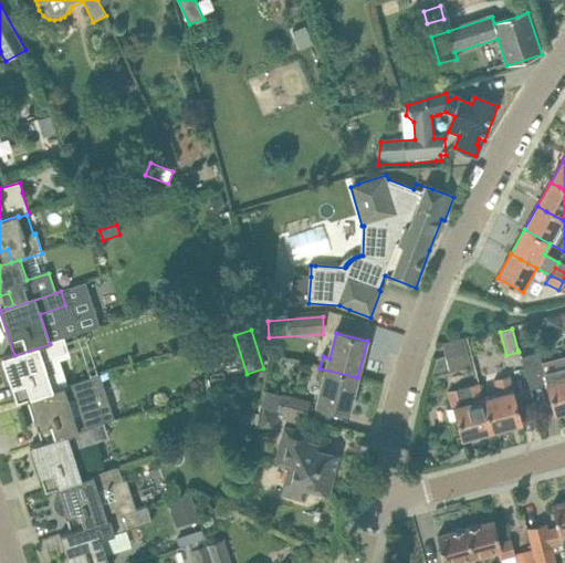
[(64,339),(50,344),(14,355),(2,358),(18,404),(53,392),(43,363),(69,354),(64,339)]
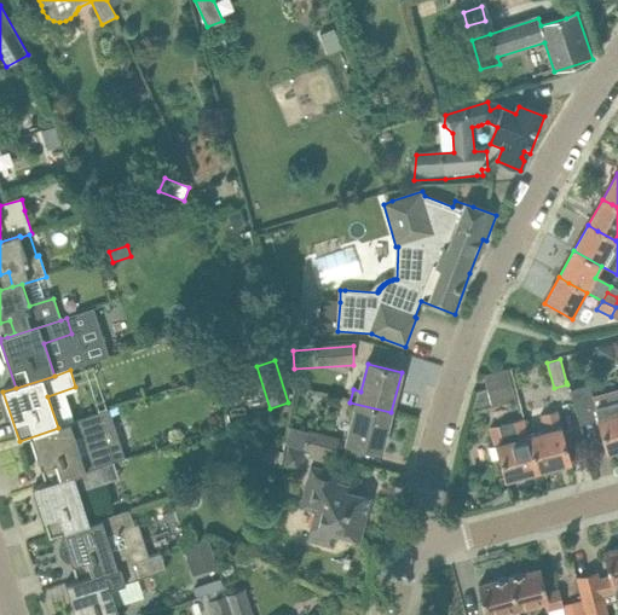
[(302,389),(305,371),(288,371),(284,384),(302,389)]
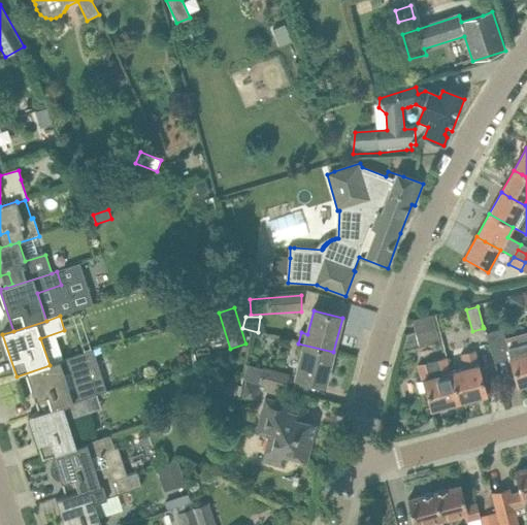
[(417,335),(437,329),(434,318),(414,323),(417,335)]
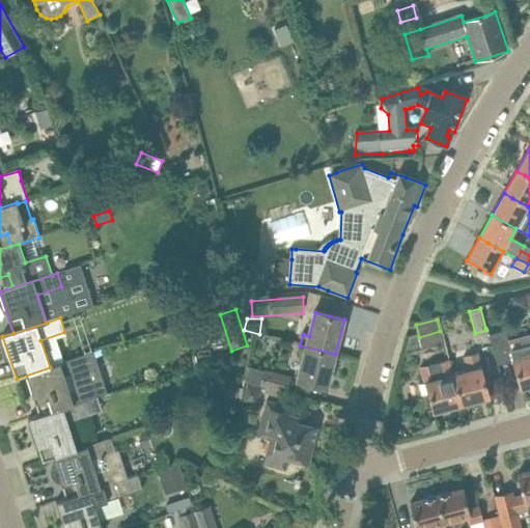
[(208,321),(200,322),(201,329),(210,328),(208,321)]
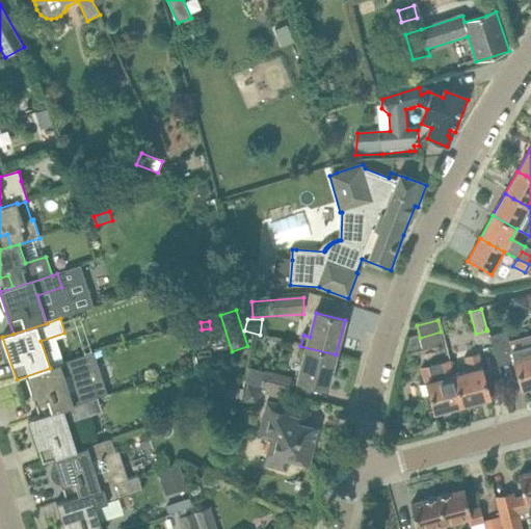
[(490,338),(498,366),(515,361),(523,390),(530,387),(530,338),(510,344),(507,333),(490,338)]
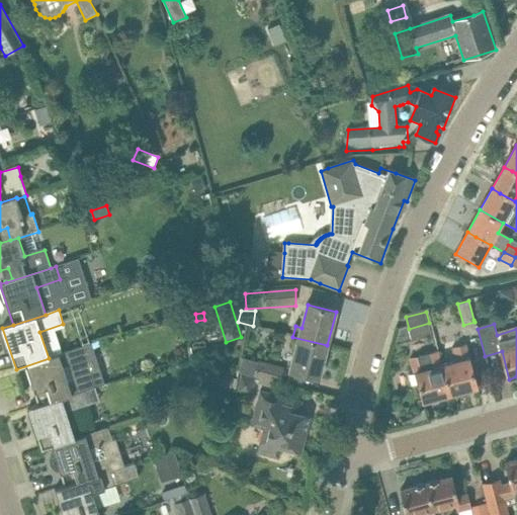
[(292,337),(290,347),(296,349),(290,371),(319,378),(327,345),(292,337)]
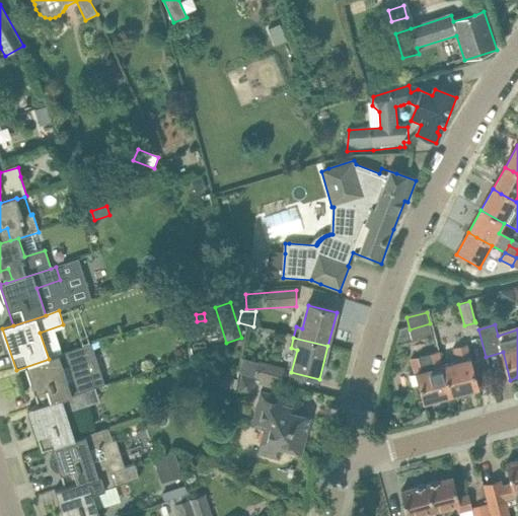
[(456,350),(459,363),(443,367),(451,395),(478,388),(473,369),(467,347),(456,350)]
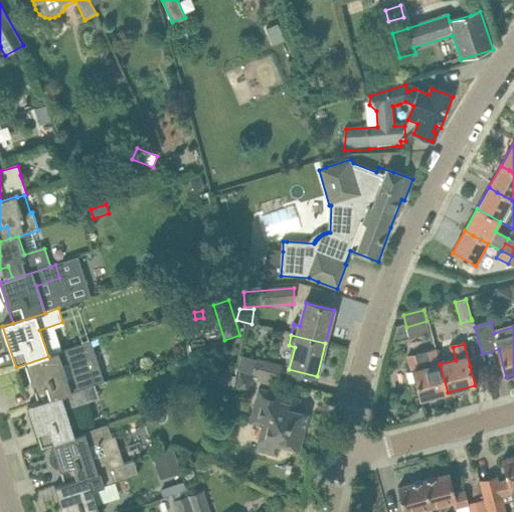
[(26,365),(38,403),(95,385),(81,346),(16,367),(16,368),(26,365)]
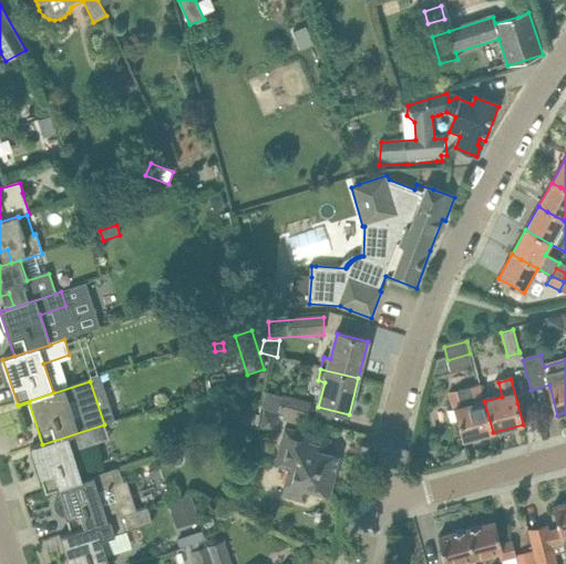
[(449,412),(451,423),(459,421),(464,440),(493,432),(484,401),(469,406),(464,390),(451,395),(455,410),(449,412)]
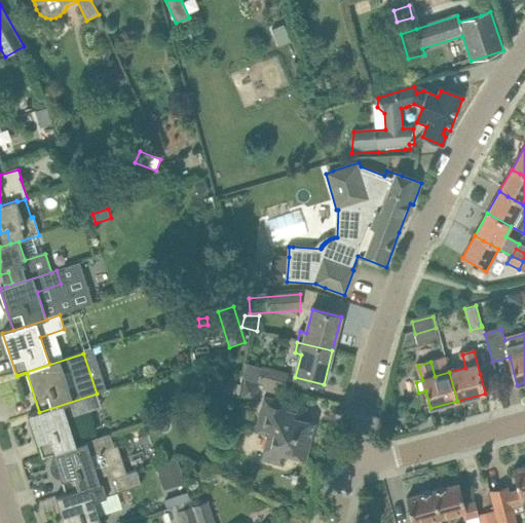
[(265,385),(283,390),(287,391),(291,374),(263,367),(260,383),(259,384),(265,385)]
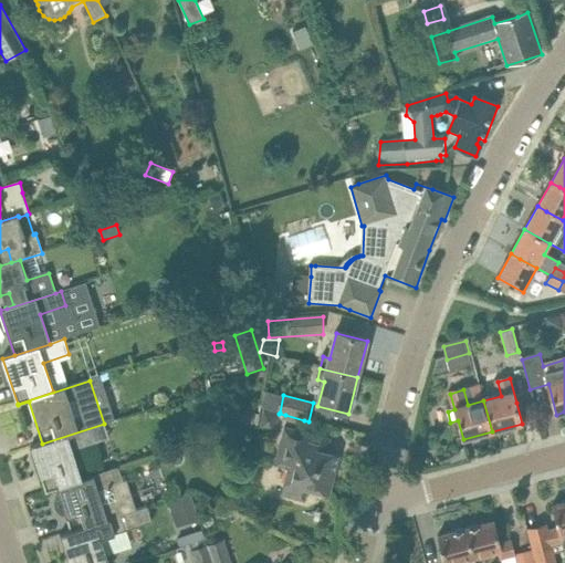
[(279,415),(264,412),(259,429),(274,434),(279,415)]
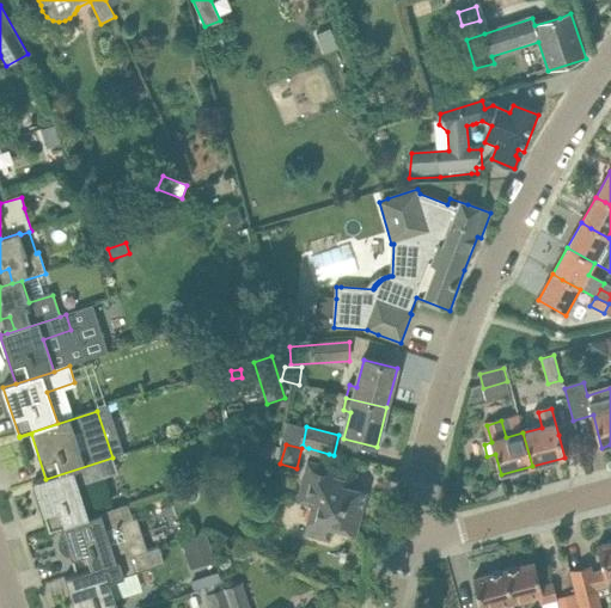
[(262,447),(264,464),(280,461),(277,446),(262,447)]
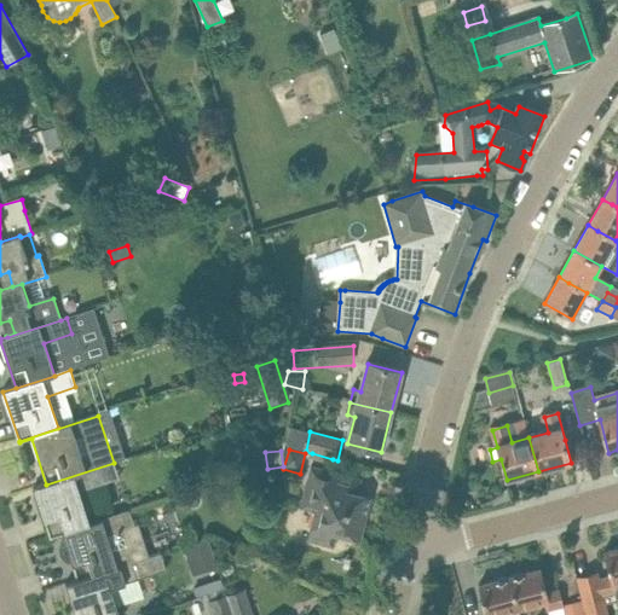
[(331,466),(333,459),(312,453),(310,460),(331,466)]
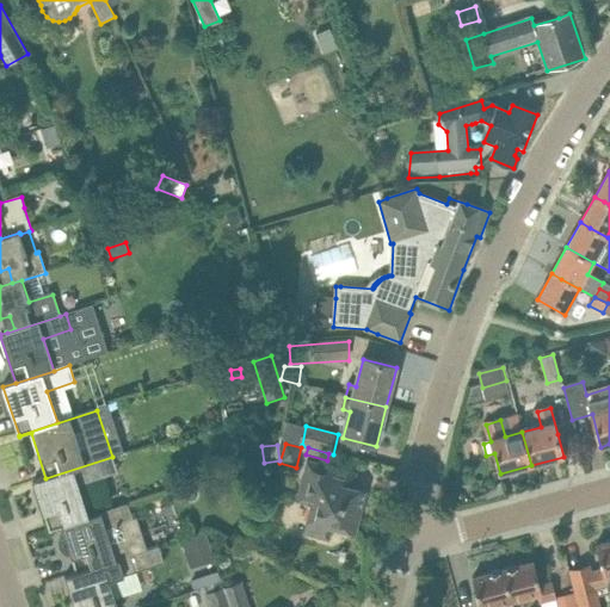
[(112,457),(45,478),(34,482),(50,532),(62,528),(62,527),(88,519),(79,488),(118,475),(112,457)]
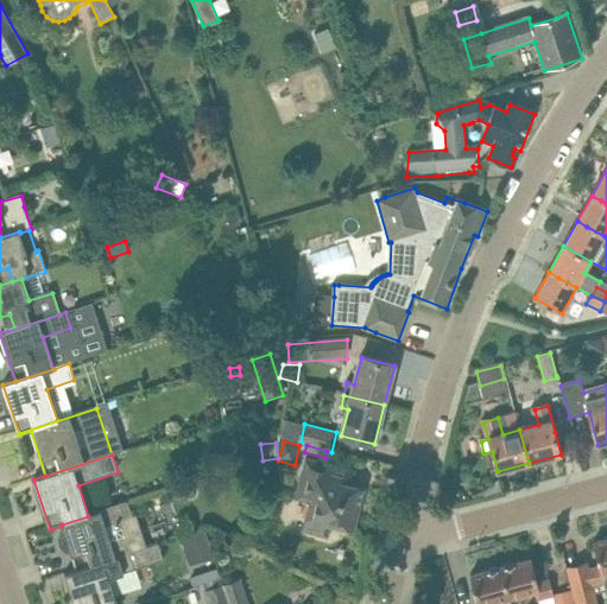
[(307,461),(296,501),(310,504),(303,533),(327,539),(332,525),(352,529),(362,490),(329,482),(333,468),(307,461)]
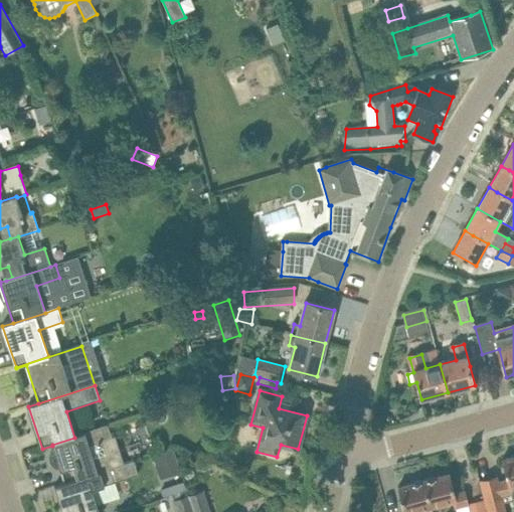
[(122,422),(74,438),(52,445),(52,446),(65,484),(111,470),(124,466),(124,465),(115,438),(126,435),(122,422)]
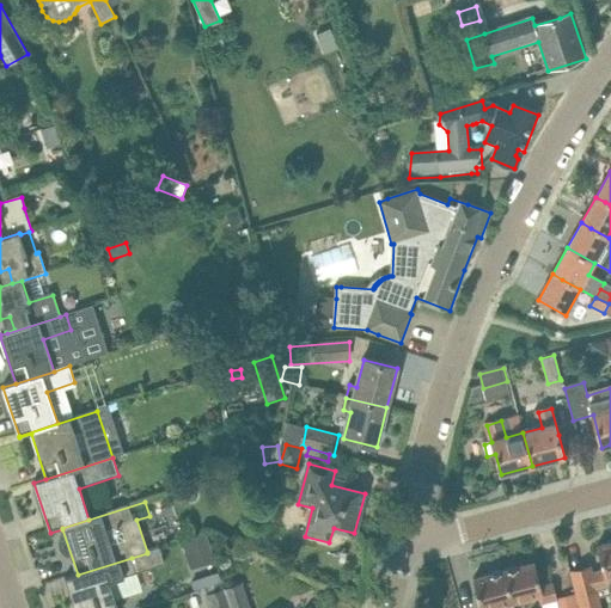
[(604,572),(593,575),(591,569),(572,573),(576,596),(579,607),(599,607),(597,591),(610,588),(610,544),(598,547),(604,572)]
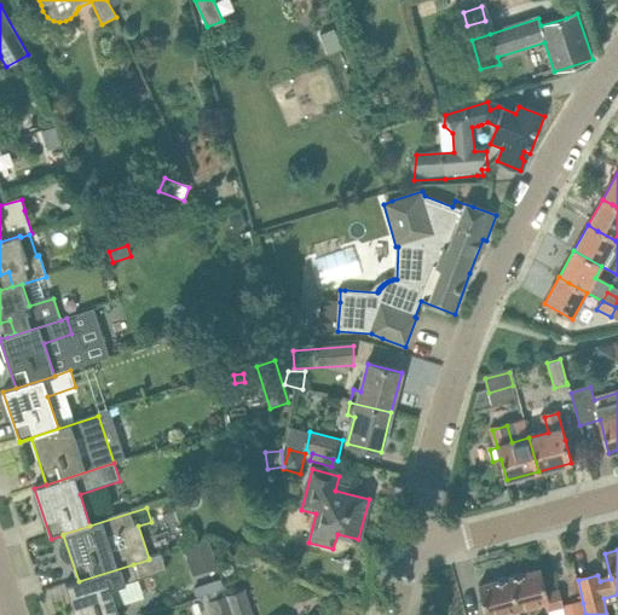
[(133,564),(79,581),(65,586),(75,614),(119,614),(110,590),(139,580),(166,572),(161,555),(149,558),(149,560),(133,564)]
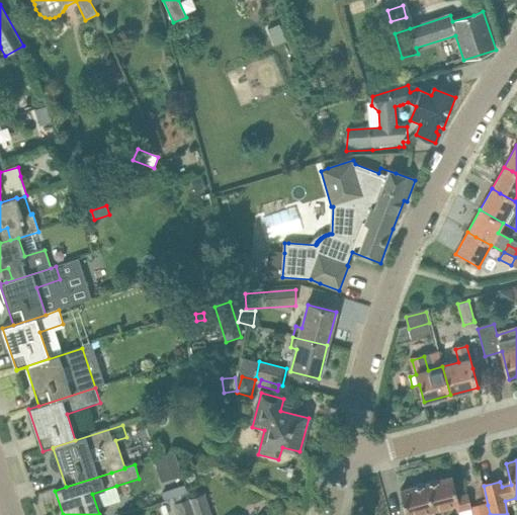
[(458,499),(453,478),(427,485),(434,511),(456,505),(458,512),(471,508),(468,496),(458,499)]
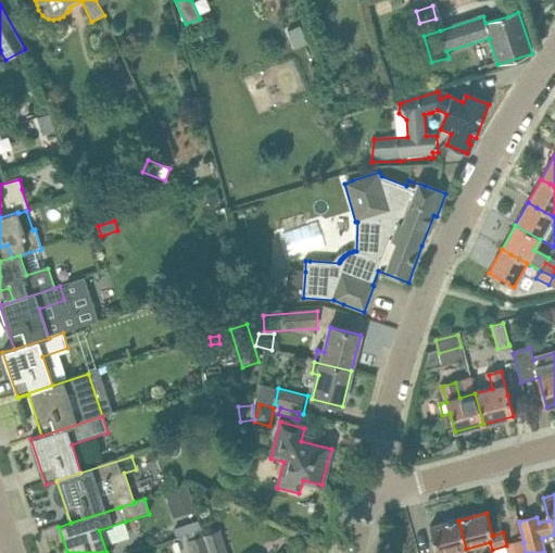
[(430,528),(436,552),(451,552),(466,549),(458,520),(430,528)]
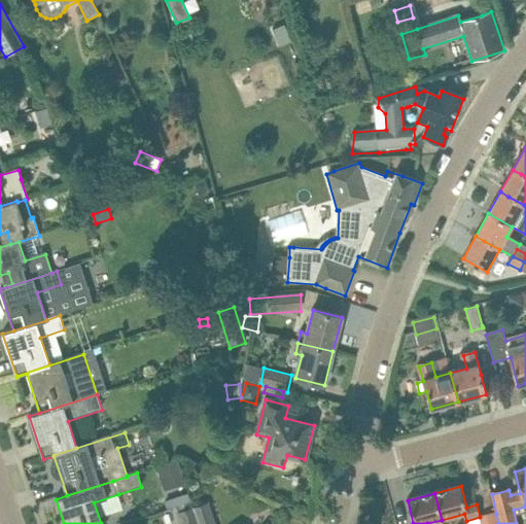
[(194,508),(198,523),(214,523),(208,503),(194,508)]
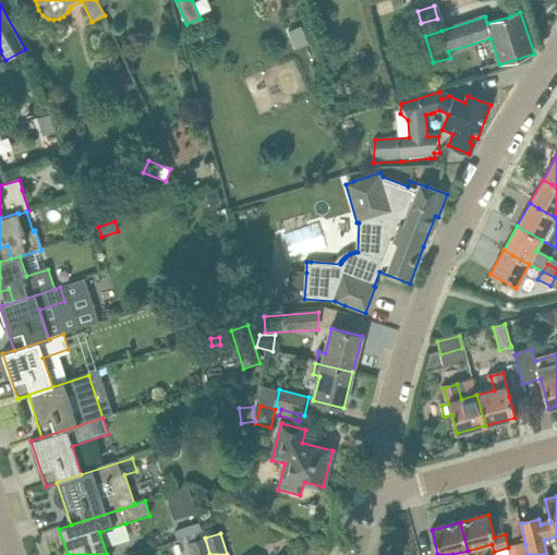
[(209,554),(205,538),(188,544),(191,554),(209,554)]
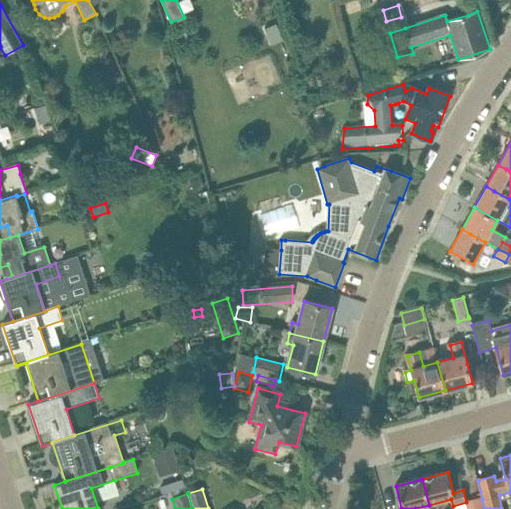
[(484,508),(482,499),(466,503),(467,508),(484,508)]
